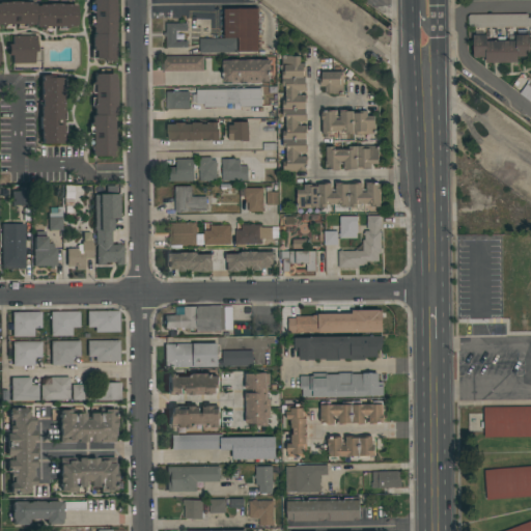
[(89,59),(89,50),(90,50),(90,49),(92,49),(92,47),(90,47),(90,37),(92,37),(92,27),(90,27),(90,25),(89,25),(89,17),(92,17),(92,11),(89,11),(89,3),(90,3),(90,1),(91,1),(91,0),(114,0),(114,7),(115,7),(115,14),(114,14),(114,30),(113,30),(113,37),(115,37),(115,43),(113,43),(113,47),(115,47),(115,56),(113,56),(113,61),(110,61),(110,63),(106,63),(106,61),(102,61),(102,59),(89,59)]
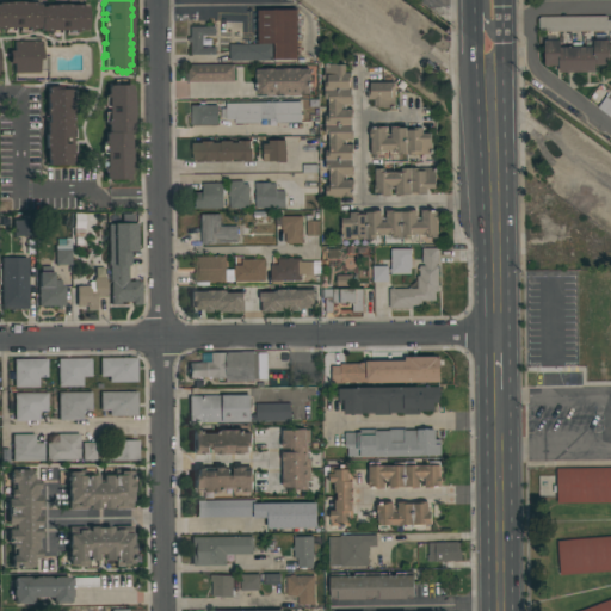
[(0,2),(10,2),(10,1),(23,1),(23,2),(35,2),(35,4),(39,4),(39,7),(44,7),(44,5),(81,5),(81,6),(86,6),(86,31),(78,31),(78,32),(75,32),(75,35),(66,35),(66,31),(60,31),(60,35),(50,35),(50,32),(48,32),(48,31),(41,31),(41,30),(39,30),(39,29),(31,29),(31,30),(29,30),(29,32),(19,32),(19,28),(14,28),(14,32),(4,32),(4,30),(1,30),(1,29),(0,29),(0,2)]
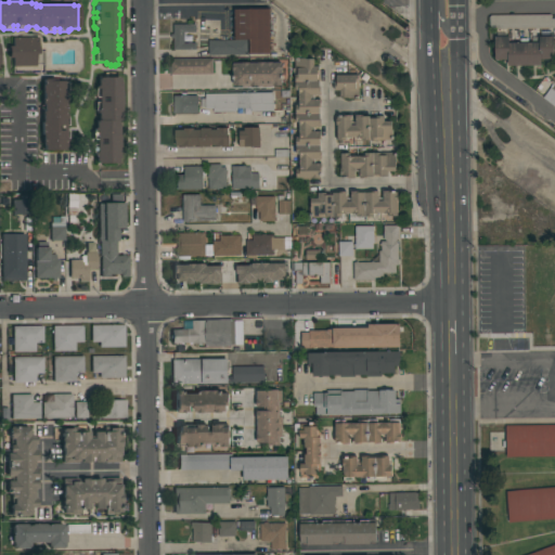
[(234,9),(270,9),(270,55),(208,55),(208,40),(234,40),(234,9)]
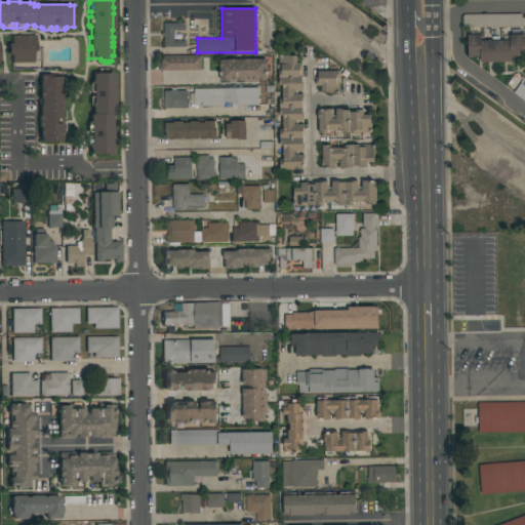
[(524,27),(524,13),(462,15),(462,28),(524,27)]
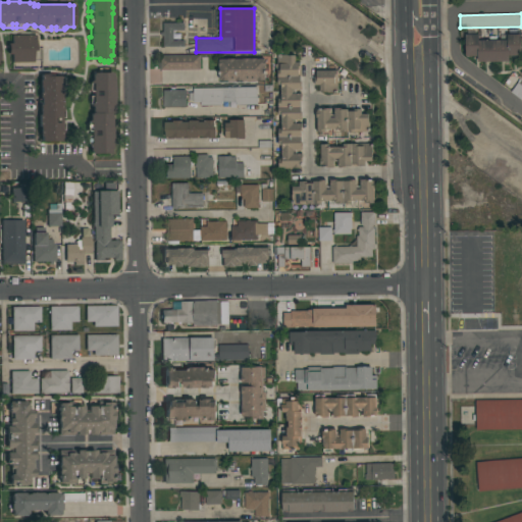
[(163,47),(163,37),(160,37),(160,32),(163,32),(163,22),(185,22),(185,30),(177,30),(173,35),(173,41),(185,41),(185,47),(163,47)]
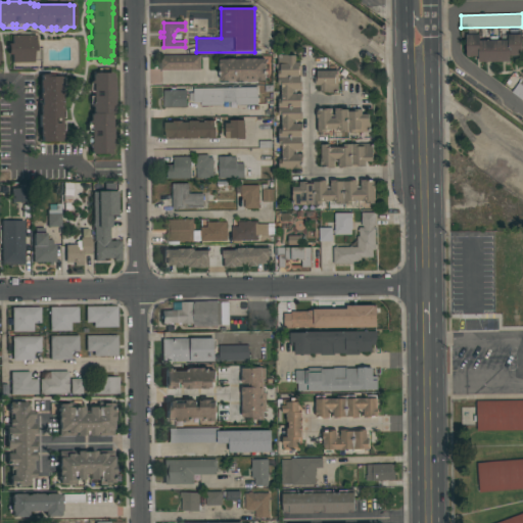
[(510,61),(478,62),(478,56),(466,56),(466,35),(469,35),(469,32),(476,32),(477,35),(479,35),(479,40),(490,40),(490,37),(497,37),(497,40),(501,40),(501,35),(508,35),(510,35),(510,30),(519,30),(520,35),(522,35),(522,55),(510,55),(510,61)]
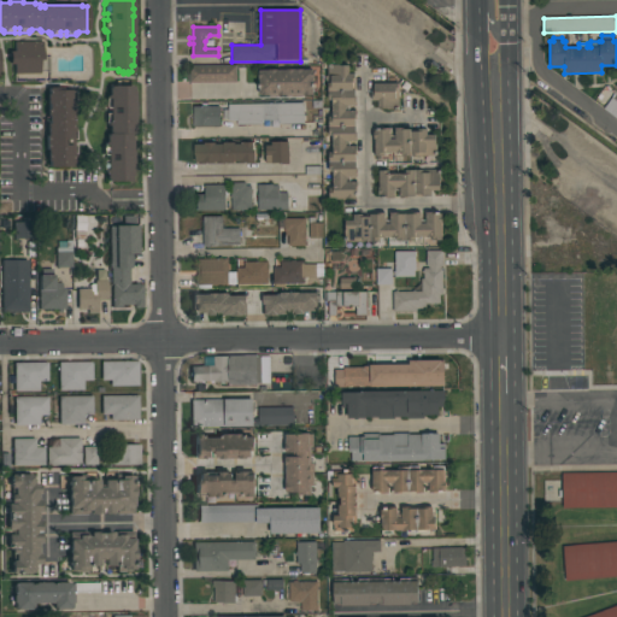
[(41,41),(41,60),(39,60),(39,74),(13,74),(13,64),(9,64),(9,51),(13,51),(13,41),(41,41)]
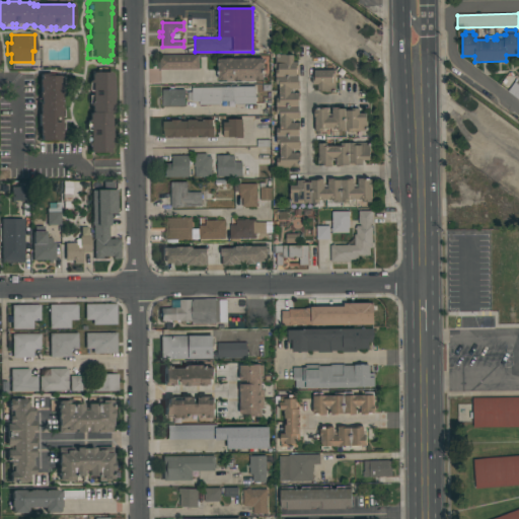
[(199,69),(159,70),(158,55),(199,55),(199,69)]
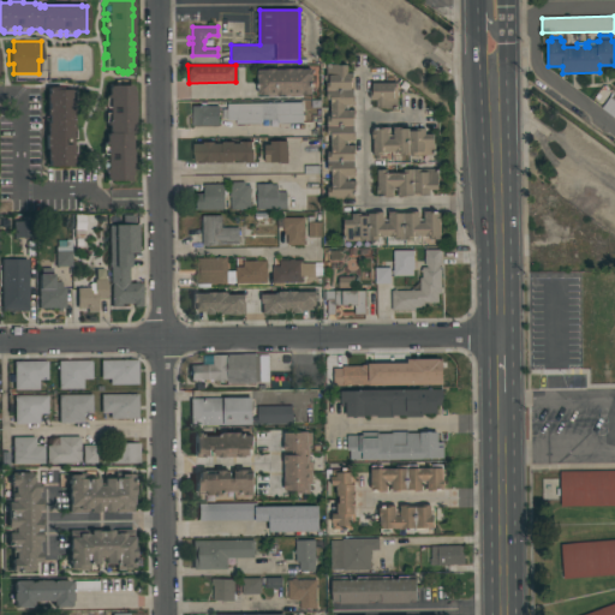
[(328,197),(328,187),(332,187),(332,171),(328,171),(328,151),(332,151),(332,136),(327,136),(327,115),(330,115),(330,100),(327,100),(327,65),(339,65),(347,65),(347,73),(353,73),(353,96),(356,96),(356,101),(353,101),(353,106),(348,106),(348,111),(356,111),(356,114),(354,114),(354,141),(348,141),(348,145),(356,145),(356,150),(354,150),(354,168),(356,168),(356,172),(354,172),(354,177),(348,177),(348,181),(356,181),(356,186),(354,186),(354,197),(352,197),(352,198),(345,198),(345,197),(328,197)]
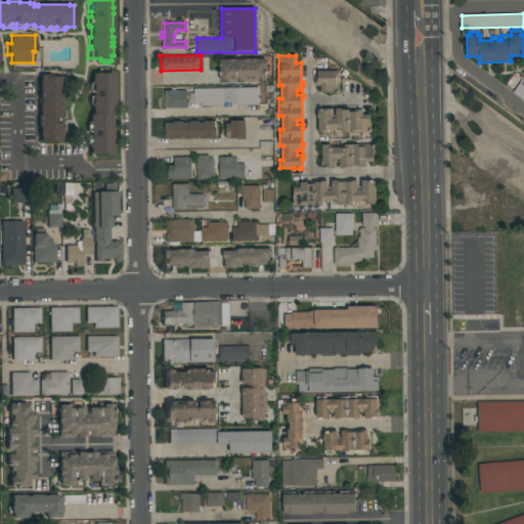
[(266,80),(265,80),(265,81),(258,81),(258,82),(243,82),(243,81),(236,81),(236,82),(228,82),(228,81),(221,81),(220,81),(220,59),(228,59),(235,59),(243,59),(243,58),(257,58),(257,59),(267,59),(266,67),(266,71),(267,71),(267,76),(266,76),(266,80)]
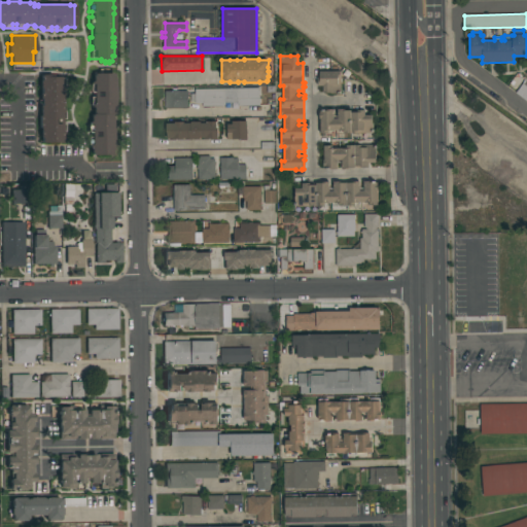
[(111,155),(90,155),(90,148),(89,148),(89,145),(86,145),(86,136),(90,136),(90,132),(86,132),(86,124),(89,124),(89,121),(90,121),(90,115),(91,115),(91,114),(93,114),(93,107),(91,107),(91,105),(89,105),(89,97),(93,97),(93,92),(89,92),(89,83),(91,83),(91,81),(92,81),(92,76),(93,76),(93,71),(99,71),(99,72),(101,72),(101,73),(113,73),(113,77),(114,77),(114,88),(115,88),(115,100),(114,100),(114,114),(111,114),(111,118),(112,118),(112,128),(113,128),(113,140),(112,140),(112,150),(111,150),(111,155)]
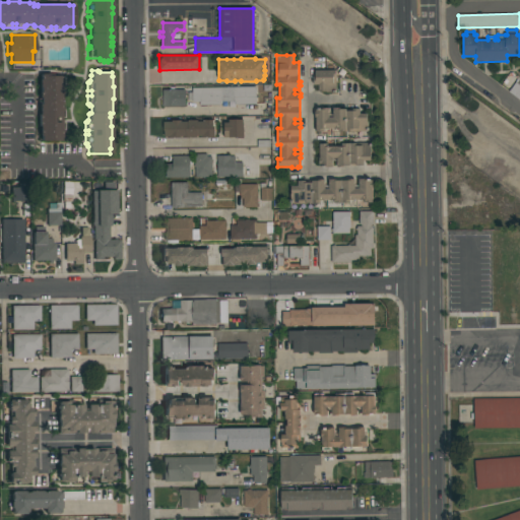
[(336,92),(326,92),(326,91),(319,91),(319,85),(313,85),(313,77),(315,77),(315,70),(336,70),(336,92)]
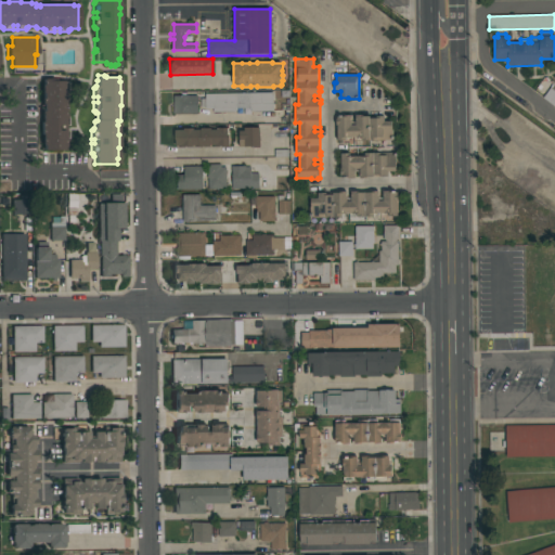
[(64,150),(42,150),(42,145),(41,145),(41,134),(40,134),(40,121),(41,121),(41,111),(42,111),(42,110),(40,110),(40,105),(42,105),(42,104),(41,104),(41,98),(42,98),(42,93),(41,93),(41,85),(42,85),(42,79),(65,79),(65,81),(68,81),(68,90),(65,90),(65,94),(67,94),(67,104),(65,104),(65,114),(66,114),(66,117),(68,117),(68,126),(65,126),(65,130),(68,130),(68,140),(65,140),(65,147),(64,147),(64,150)]
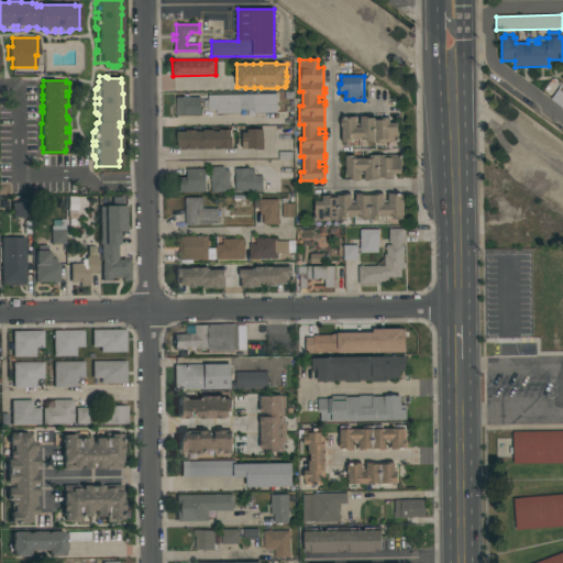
[(562,84),(552,101),(562,108),(562,84)]
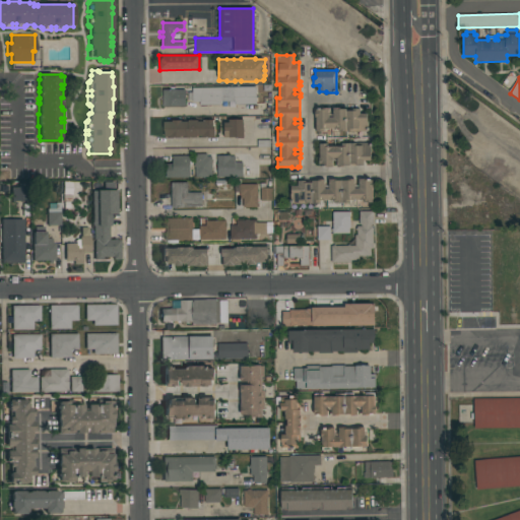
[(256,105),(235,105),(235,102),(221,102),(221,106),(199,106),(199,102),(192,103),(192,101),(188,101),(188,92),(192,92),(192,88),(256,87),(256,105)]
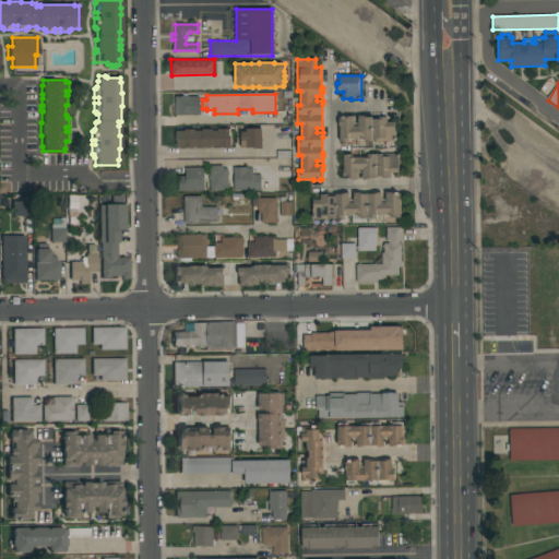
[(199,115),(175,115),(175,96),(199,96),(199,115)]
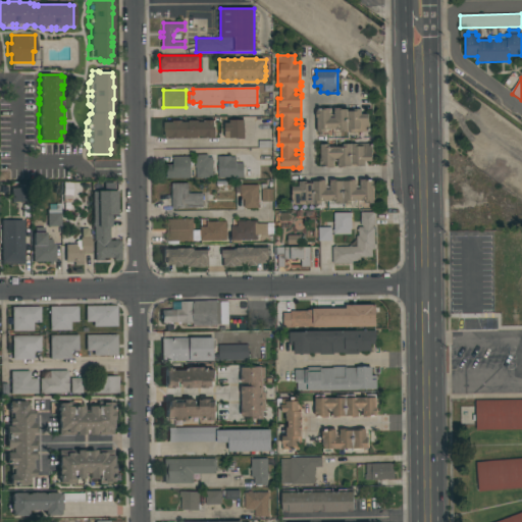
[(317,109),(318,109),(318,108),(342,108),(342,109),(361,109),(361,114),(368,114),(368,121),(369,121),(369,132),(367,132),(367,133),(340,133),(340,129),(325,129),(325,133),(317,133),(317,118),(316,118),(316,111),(317,111),(317,109)]
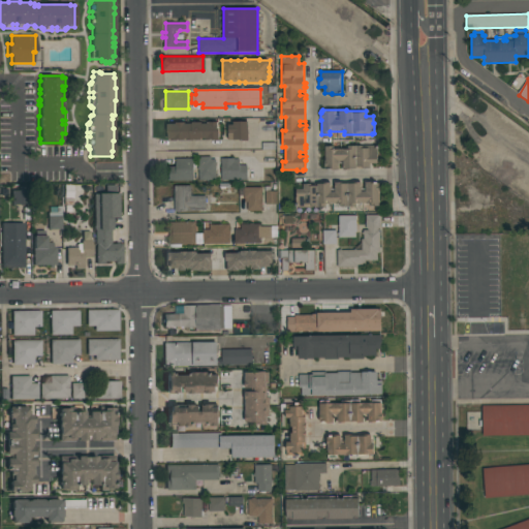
[(247,121),(247,129),(248,129),(248,141),(240,141),(240,139),(227,139),(227,124),(232,124),(232,121),(247,121)]
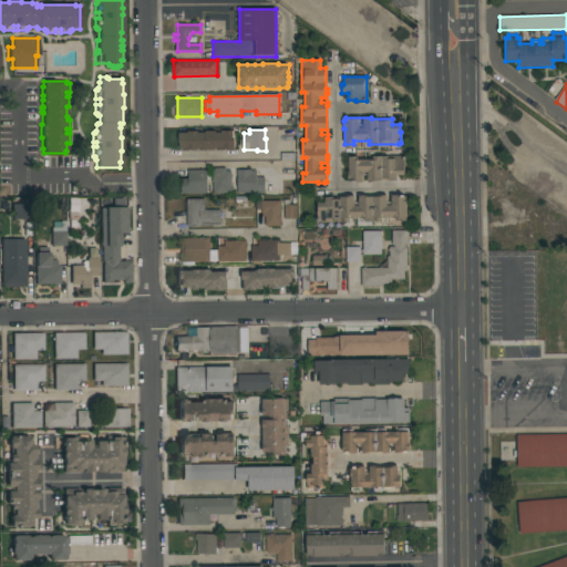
[(179,148),(179,143),(178,143),(178,133),(187,133),(187,131),(197,131),(197,132),(205,132),(205,131),(215,131),(215,132),(223,132),(223,131),(233,131),(233,140),(235,140),(235,150),(225,150),(220,150),(220,148),(215,148),(215,150),(203,150),(203,148),(197,148),(197,150),(189,150),(189,151),(185,151),(185,148),(179,148)]
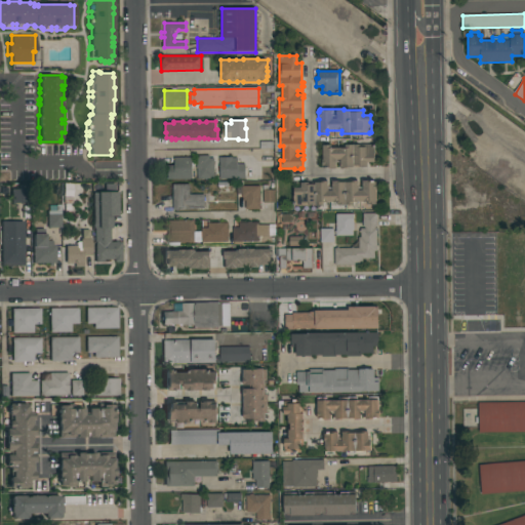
[(374,162),(367,162),(367,168),(348,168),(348,169),(340,169),(340,162),(336,162),(336,169),(322,169),(322,160),(322,145),(330,145),(330,148),(347,148),(347,145),(374,145),(374,162)]
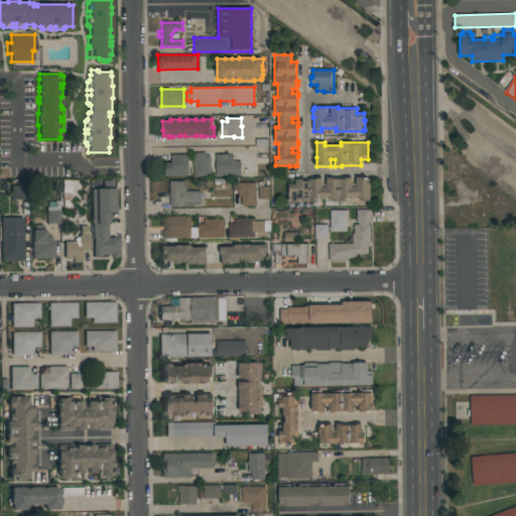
[(211,155),(211,175),(194,175),(194,164),(192,164),(192,152),(206,152),(206,155),(211,155)]
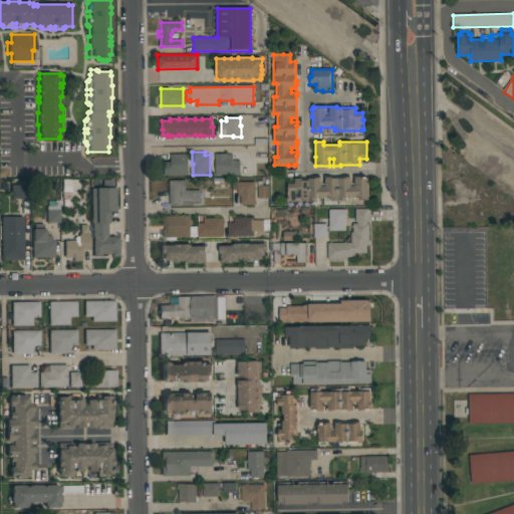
[(164,176),(164,162),(170,162),(170,154),(188,154),(188,176),(164,176)]
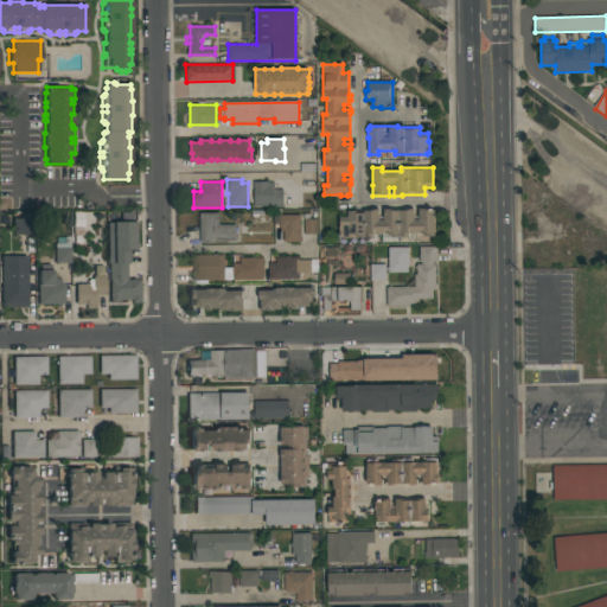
[(282,190),(282,206),(254,206),(254,187),(253,187),(253,181),(268,181),(268,183),(274,183),(274,190),(282,190)]
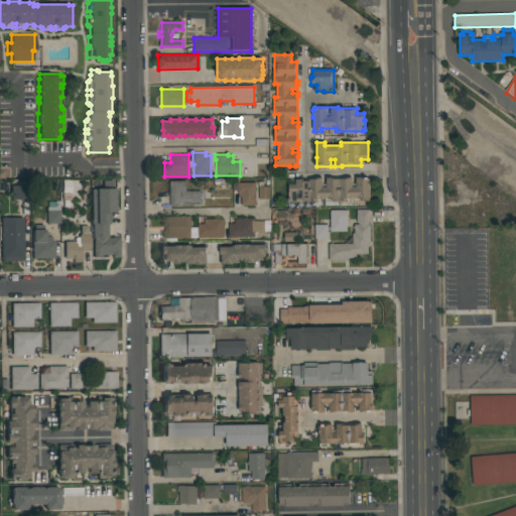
[(367,177),(367,178),(368,178),(368,180),(370,180),(370,187),(369,187),(369,201),(361,201),(361,199),(348,199),(348,202),(331,202),(331,199),(317,199),(317,203),(288,203),(288,184),(295,184),(295,179),(314,179),(314,177),(323,177),(323,184),(327,184),(327,177),(352,177),(352,184),(356,184),(356,177),(367,177)]
